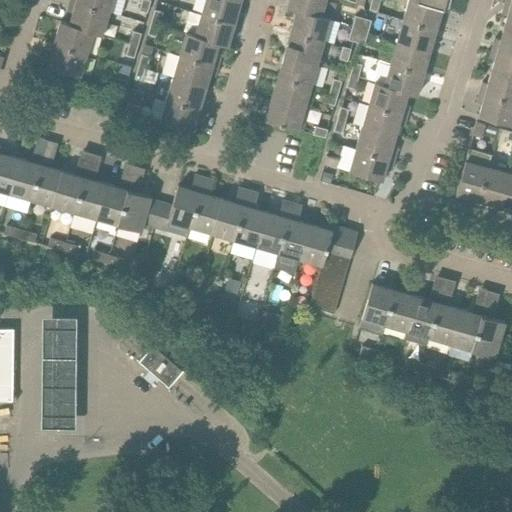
[(71,0),(71,3),(109,14),(113,0),(71,0)]
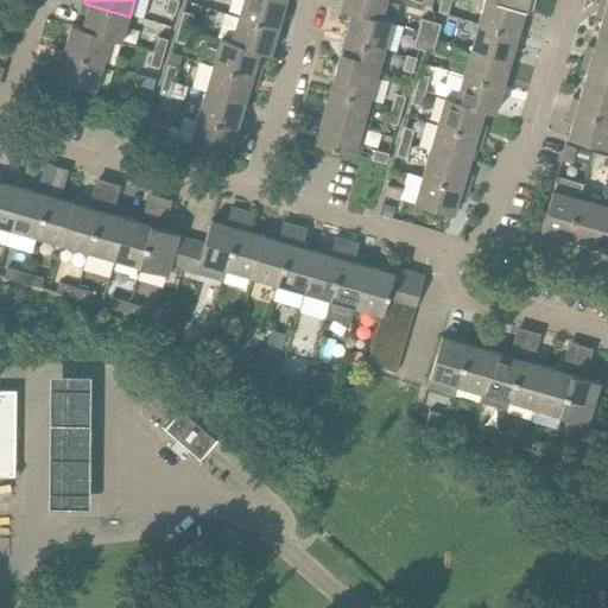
[(169,0),(165,13),(175,16),(178,2),(171,0),(169,0)]
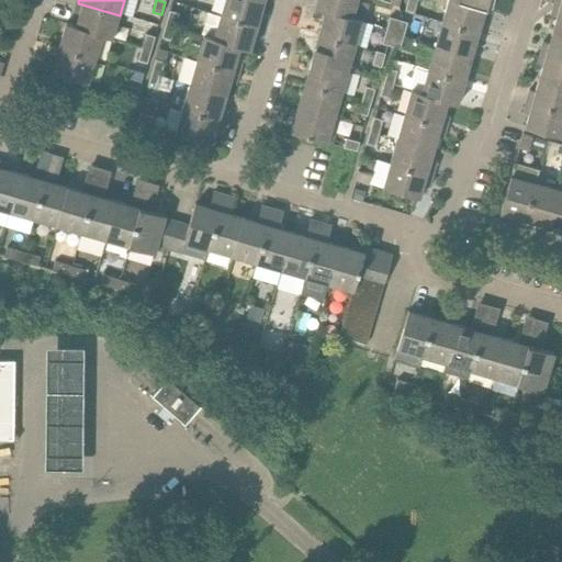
[(223,0),(220,15),(258,26),(265,2),(256,0),(223,0)]
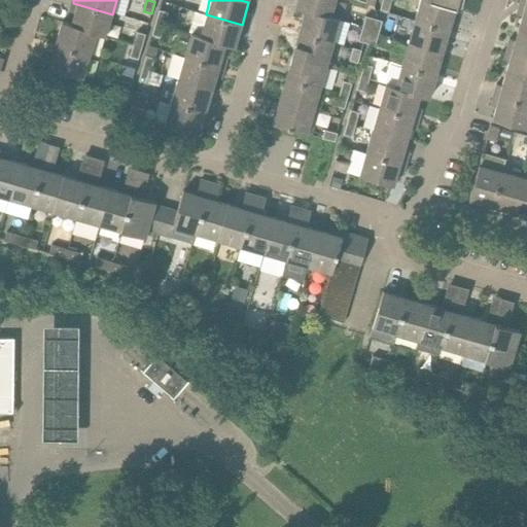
[(299,0),(296,7),(330,18),(336,0),(299,0)]
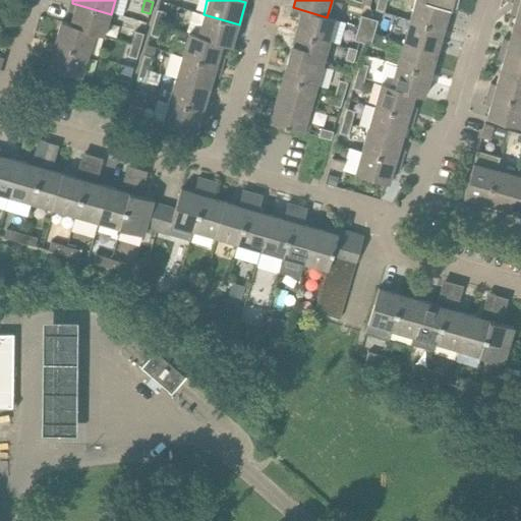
[(379,0),(375,10),(384,12),(387,0),(386,0),(379,0)]
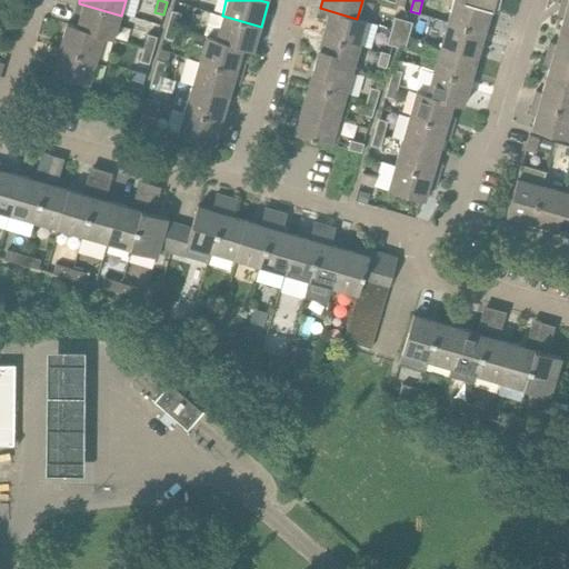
[(452,0),(447,22),(485,32),(491,10),(463,0),(452,0)]
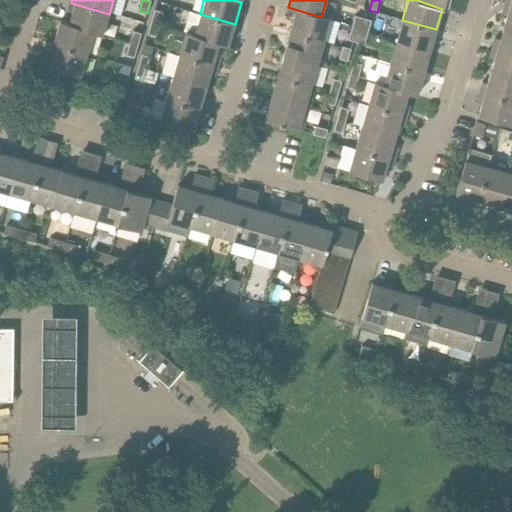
[(446,10),(449,0),(417,0),(442,9),(446,10)]
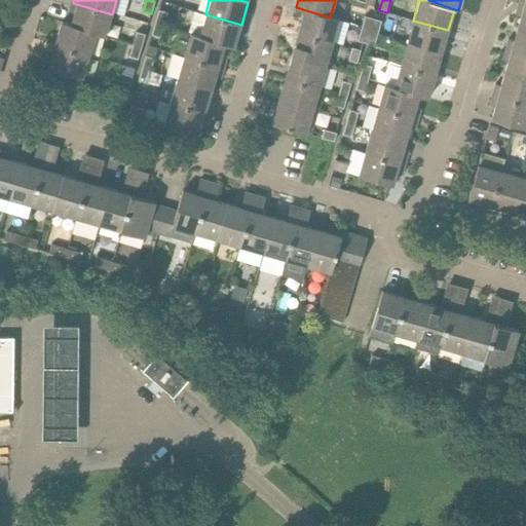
[(62,26),(96,35),(106,37),(112,14),(73,3),(70,12),(75,14),(72,26),(63,23),(62,26)]
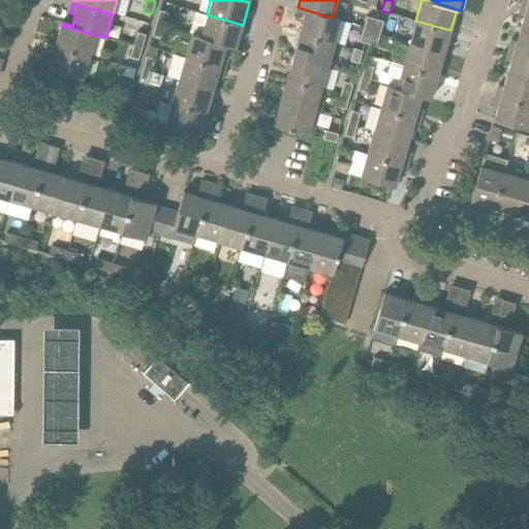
[(528,6),(523,5),(520,16),(525,17),(522,29),(528,31),(528,6)]
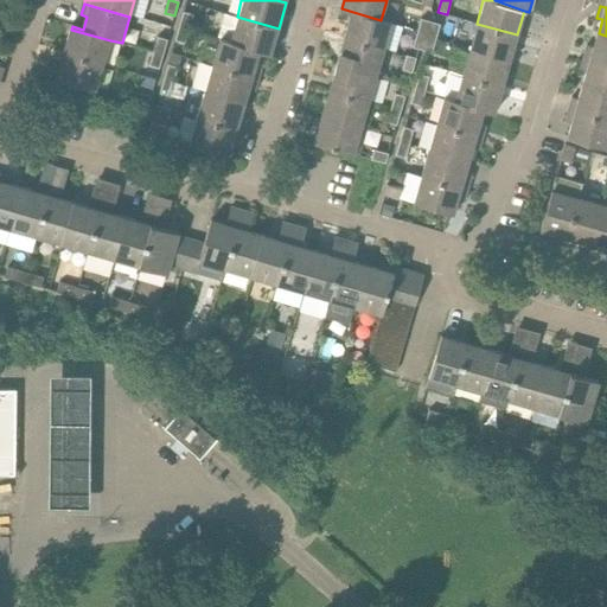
[(344,39),(384,51),(393,23),(381,20),(342,8),(340,11),(352,14),(344,39)]
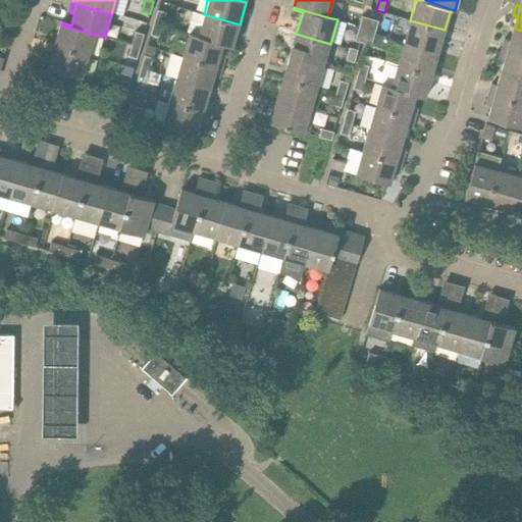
[(154,23),(162,25),(165,13),(158,11),(154,23)]
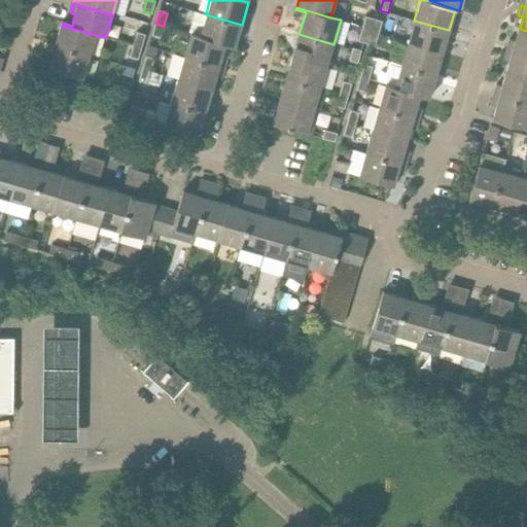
[(200,36),(225,45),(235,48),(242,25),(206,14),(200,36)]
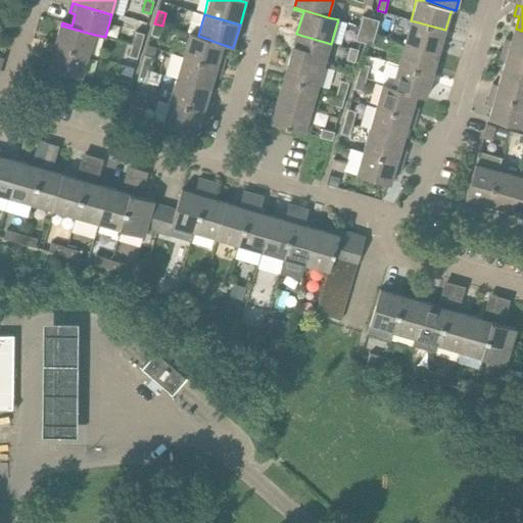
[(360,30),(368,32),(371,19),(363,17),(360,30)]
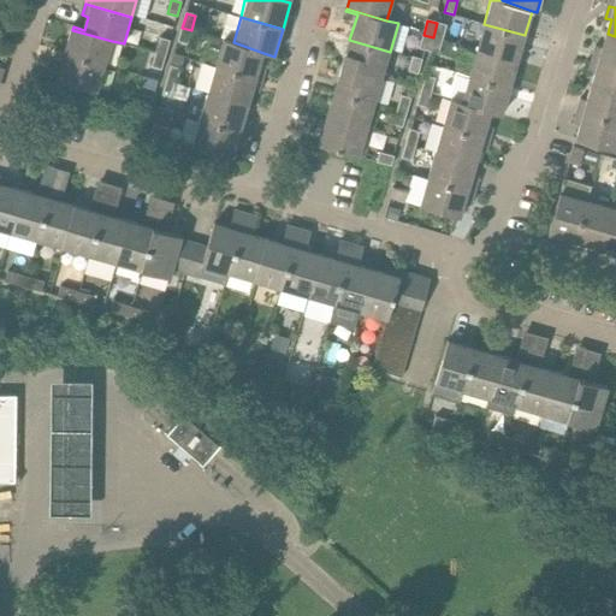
[(433,37),(443,40),(446,25),(437,23),(433,37)]
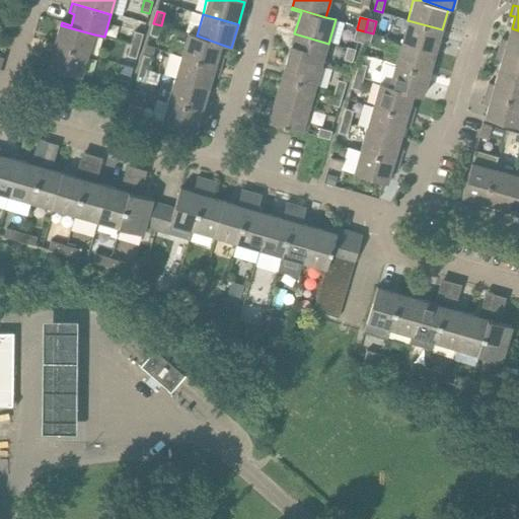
[(401,42),(436,51),(442,29),(408,20),(401,42)]
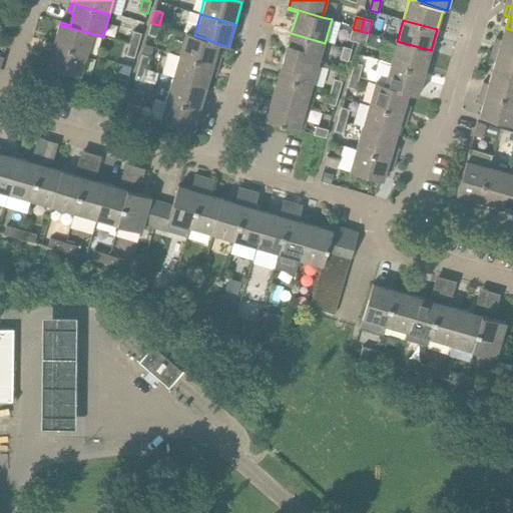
[(148,35),(155,37),(159,25),(151,23),(148,35)]
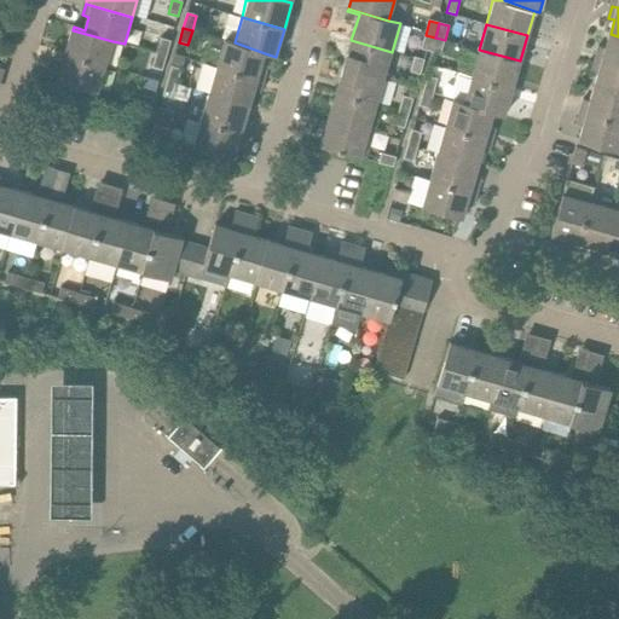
[(65,56),(105,67),(113,41),(73,30),(65,56)]
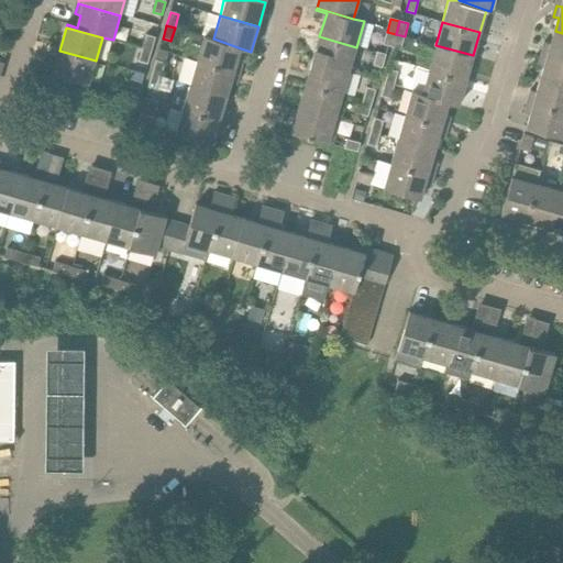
[(542,54),(562,59),(562,33),(555,31),(551,44),(545,42),(542,54)]
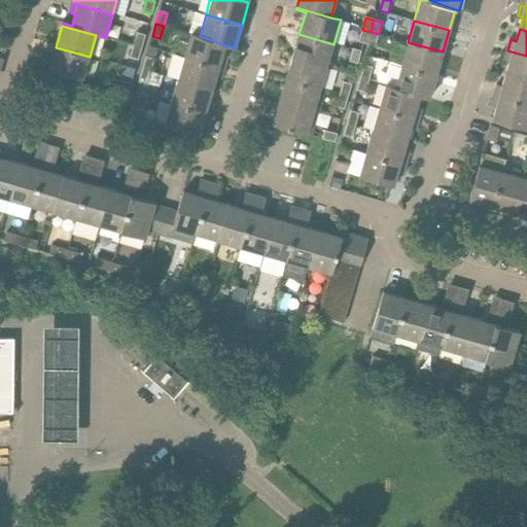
[(358,42),(366,44),(371,32),(362,30),(358,42)]
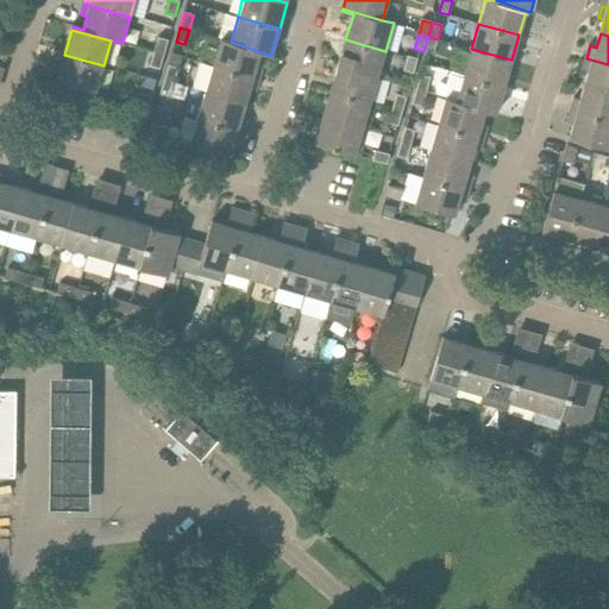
[(424,51),(433,54),(438,39),(428,37),(424,51)]
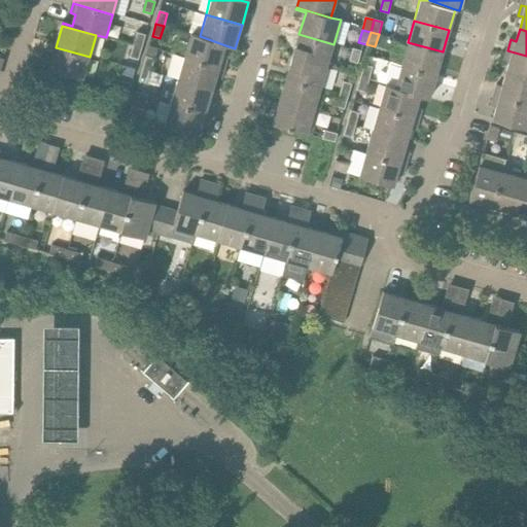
[(134,45),(141,47),(145,35),(137,33),(134,45)]
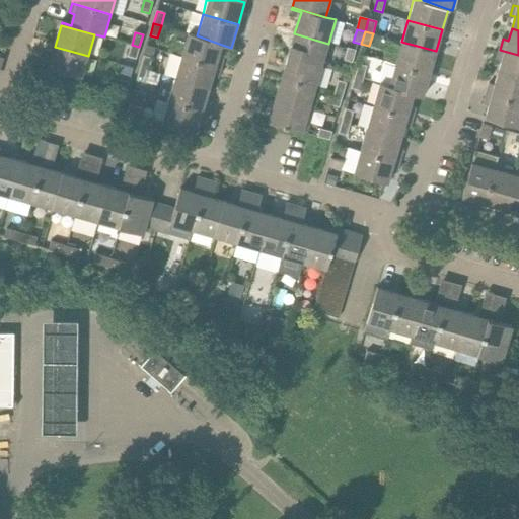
[(180,56),(221,68),(224,57),(219,56),(222,45),(197,35),(188,32),(180,56)]
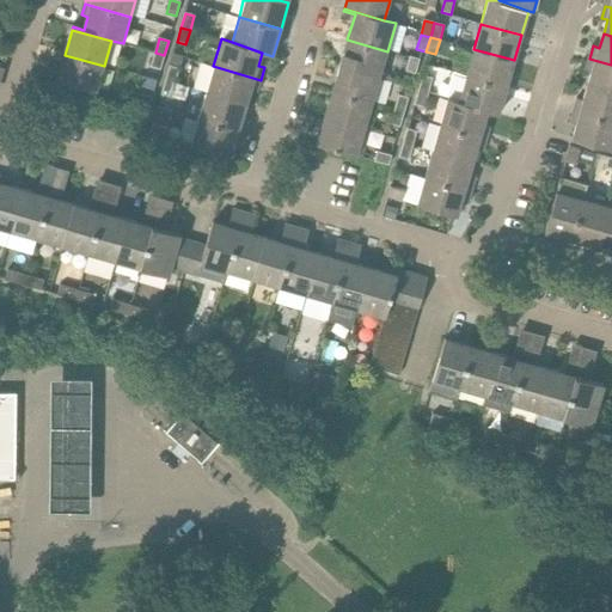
[(340,65),(380,77),(387,51),(347,40),(340,65)]
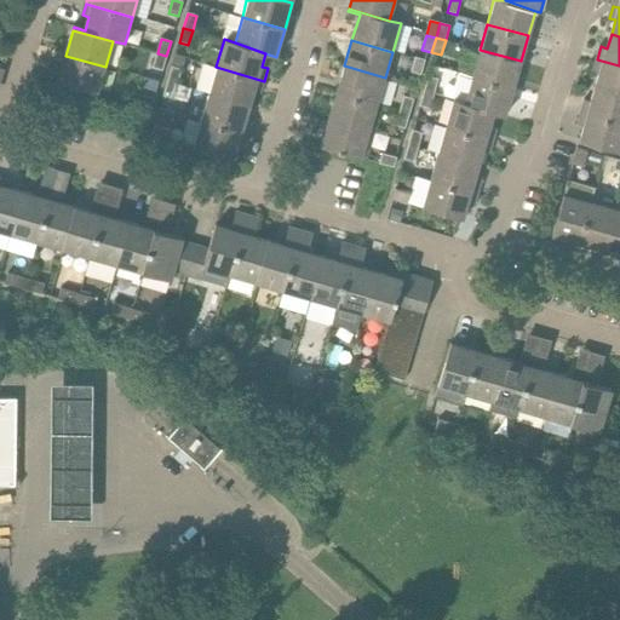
[(471,78),(512,89),(521,61),(480,50),(471,78)]
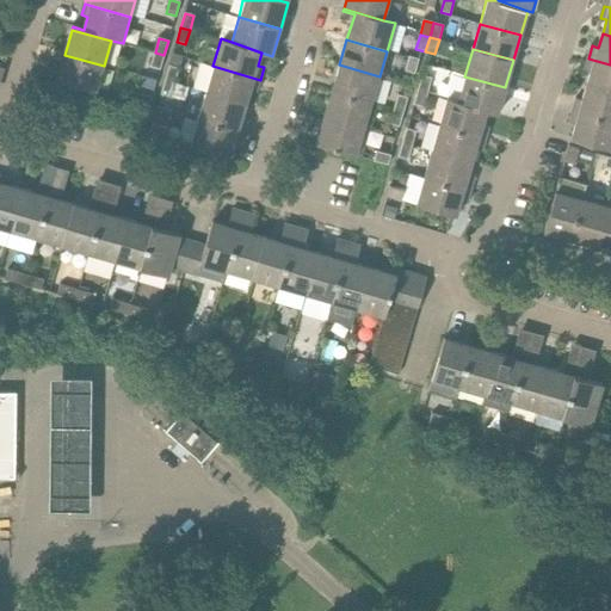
[(150,67),(160,69),(164,55),(155,53),(150,67)]
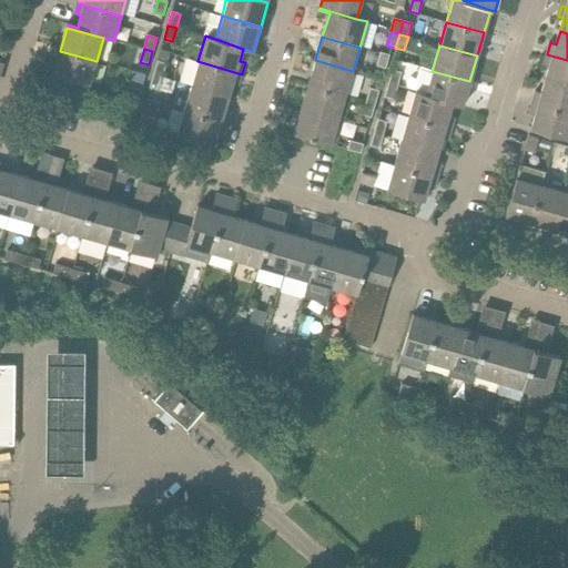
[(153,74),(162,77),(165,63),(169,52),(161,50),(153,74)]
